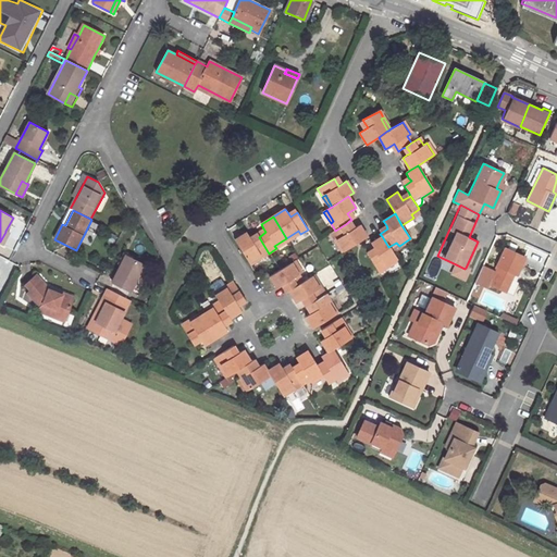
[(337,239),(345,251),(367,237),(359,225),(354,229),(350,231),(347,223),(335,231),(330,234),(334,242),(337,239)]
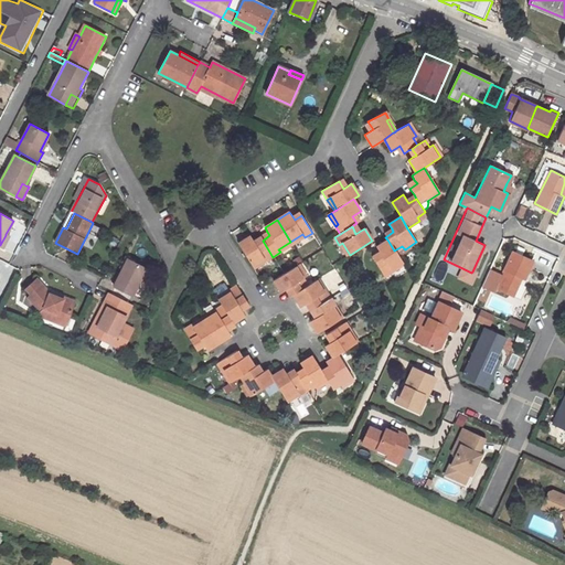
[(6,235),(0,245),(0,247),(2,249),(10,236),(6,234),(6,235)]
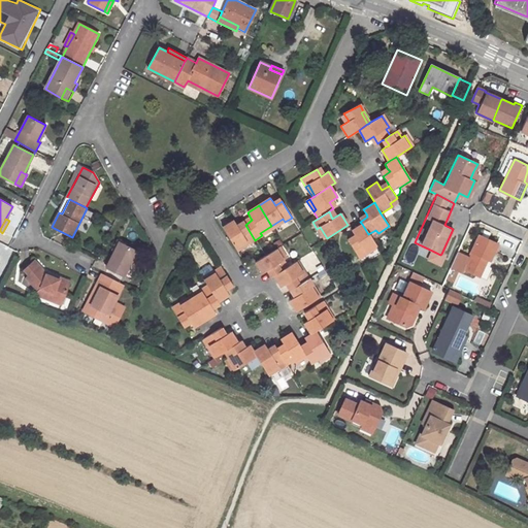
[(283,219),(271,226),(273,229),(285,222),(283,219)]
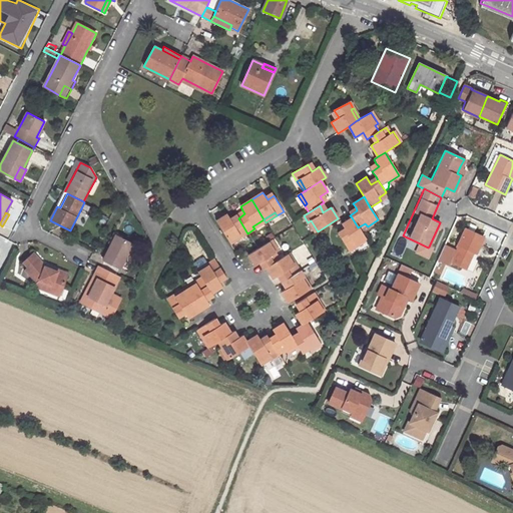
[(216,221),(228,241),(239,235),(241,237),(247,233),(238,218),(231,222),(229,219),(227,214),(216,221)]
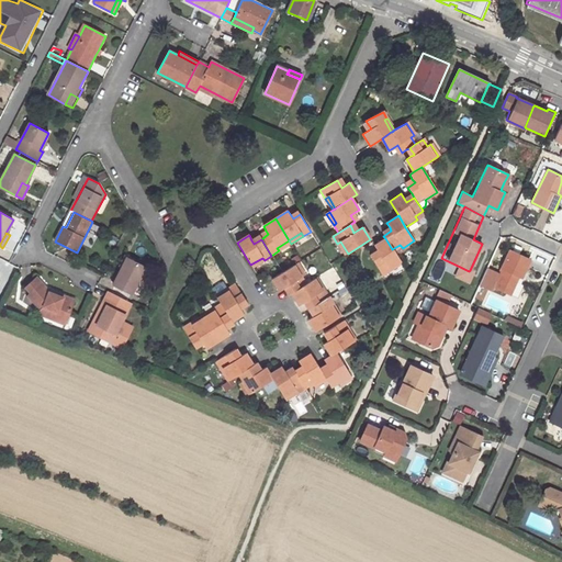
[(400,260),(392,249),(385,238),(379,243),(373,247),(377,251),(379,255),(371,259),(382,276),(389,271),(388,268),(400,260)]
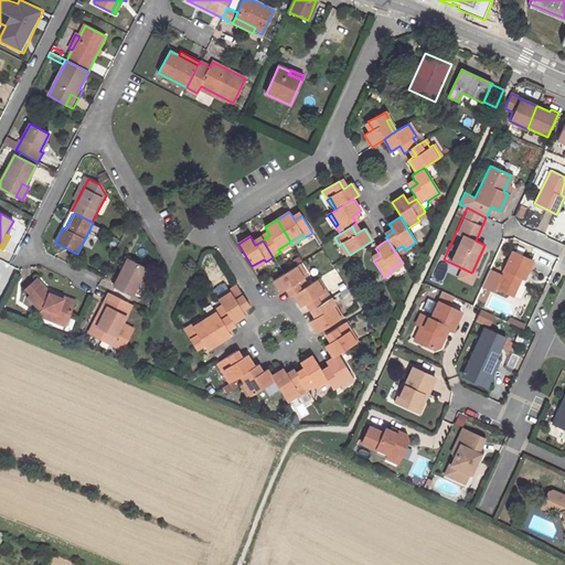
[(280,252),(292,245),(290,242),(278,249),(280,252)]
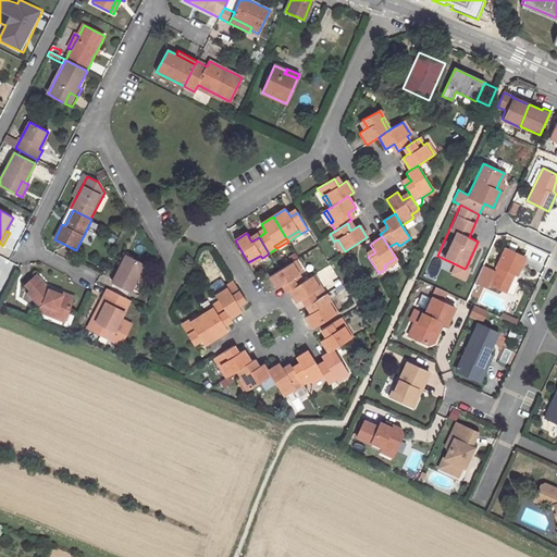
[(334,242),(342,252),(345,251),(337,239),(334,242)]
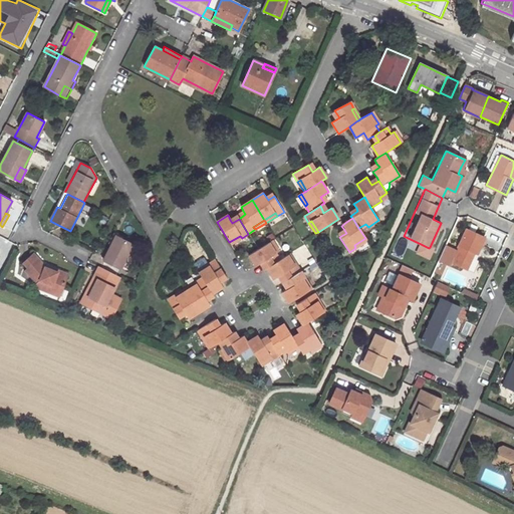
[(477,254),(485,238),(466,230),(451,263),(473,273),(479,261),(475,259),(472,257),(474,253),(477,254)]
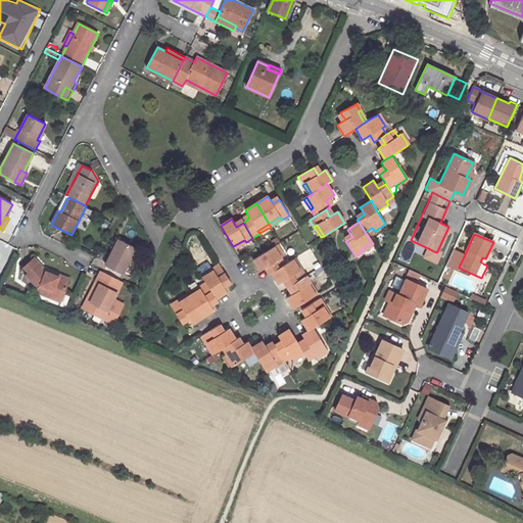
[(123,275),(136,249),(119,240),(105,265),(123,275)]
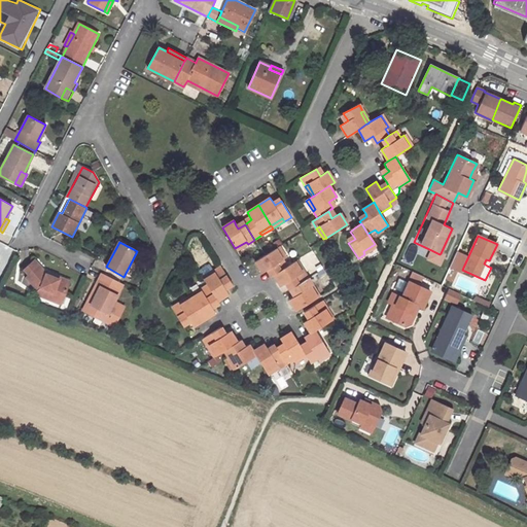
[(237,251),(248,244),(246,242),(235,248),(237,251)]
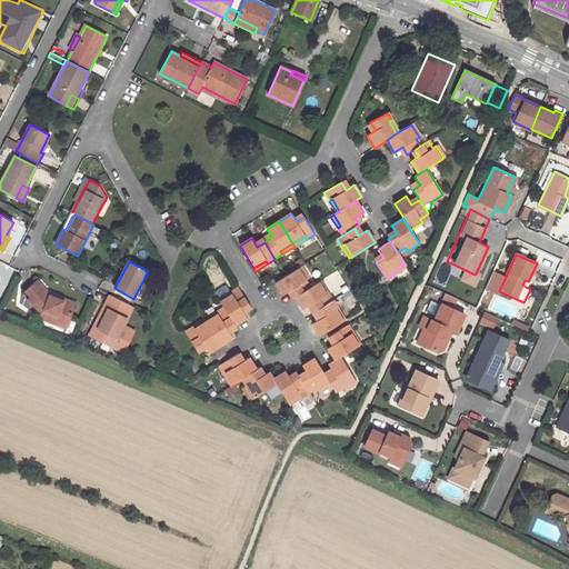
[(405,263),(392,271),(393,275),(406,267),(405,263)]
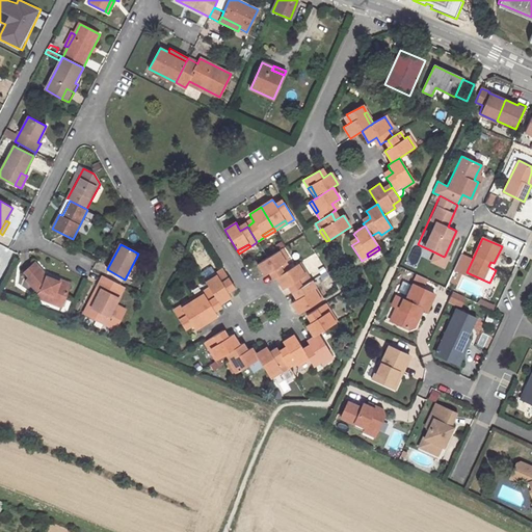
[(418,257),(427,260),(429,253),(421,248),(418,257)]
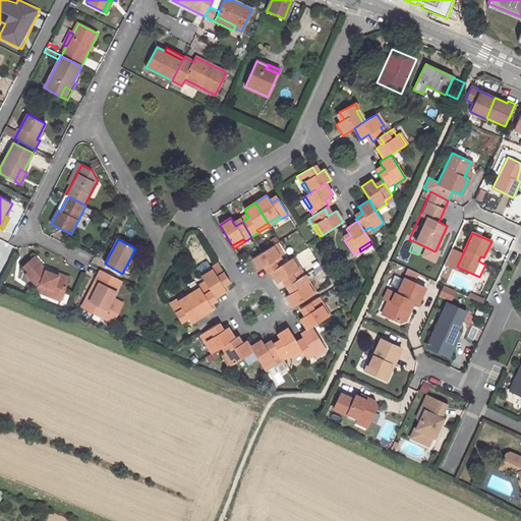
[(275,244),(262,252),(251,258),(259,271),(264,268),(266,266),(270,273),(283,264),(279,257),(283,255),(275,244)]
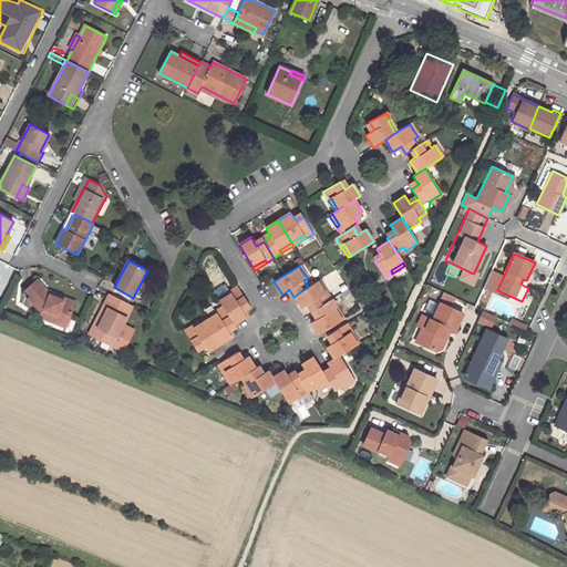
[(473,274),(464,269),(460,278),(473,285),(477,275),(474,272),(473,274)]
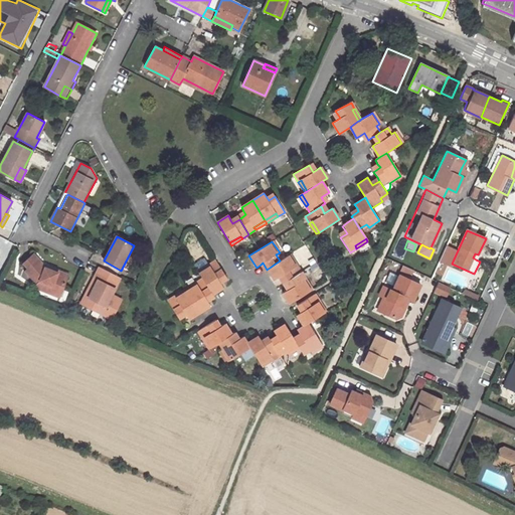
[(36,286),(43,289),(42,290),(54,295),(57,288),(63,290),(68,277),(45,268),(33,254),(23,264),(28,269),(25,271),(37,284),(36,286)]
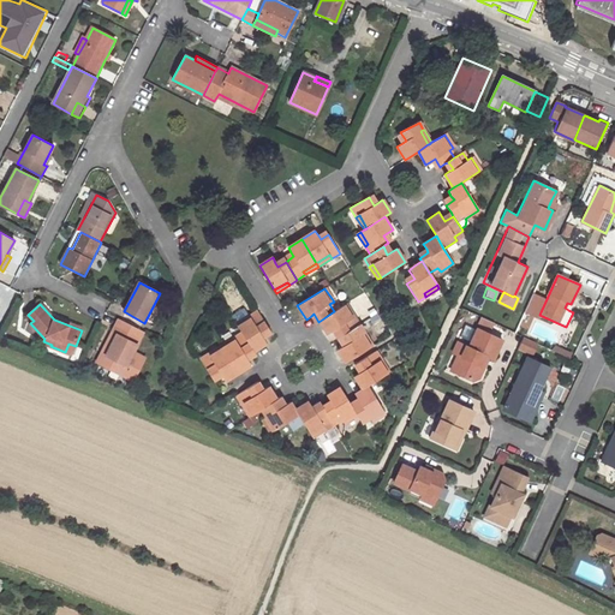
[(354,317),(346,304),(344,306),(351,318),(354,317)]
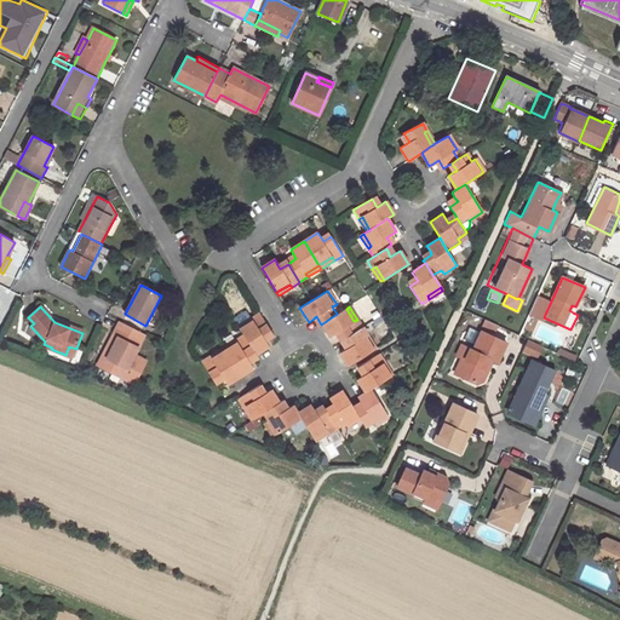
[(354,321),(346,309),(337,314),(321,325),(329,337),(336,333),(339,332),(344,339),(362,327),(357,320),(354,321)]
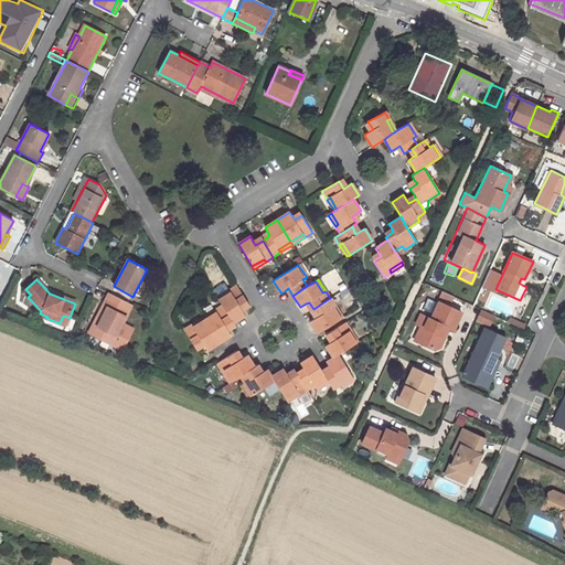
[(223,306),(233,323),(234,323),(245,316),(242,311),(240,308),(247,302),(237,286),(228,291),(231,294),(220,301),(223,306)]
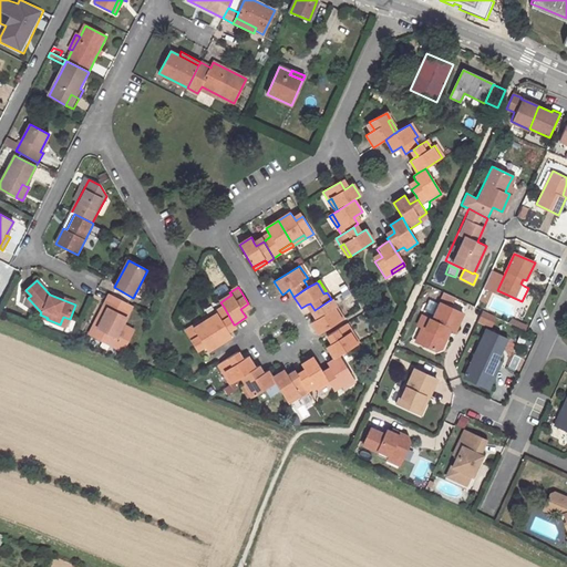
[(229,292),(218,299),(220,302),(232,295),(229,292)]
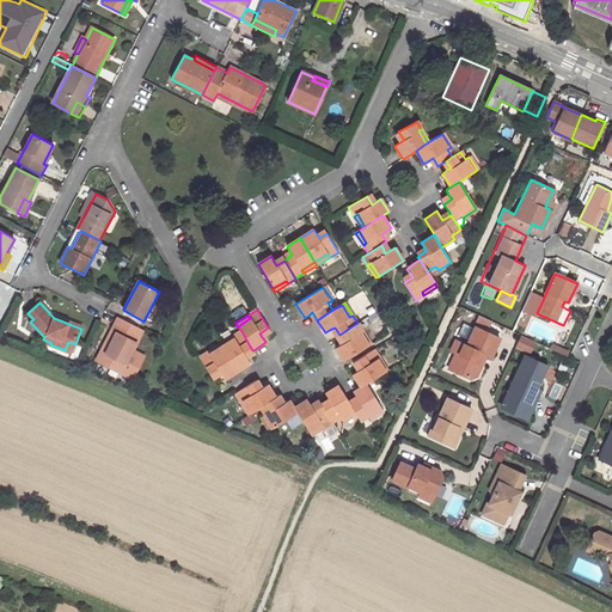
[(496,330),(500,325),(478,316),(476,320),(496,330)]
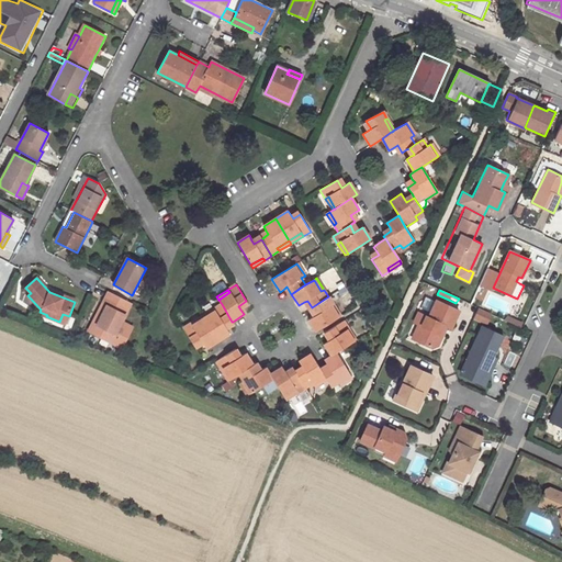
[(109,292),(98,314),(101,316),(92,333),(122,348),(133,327),(122,322),(131,304),(109,292)]
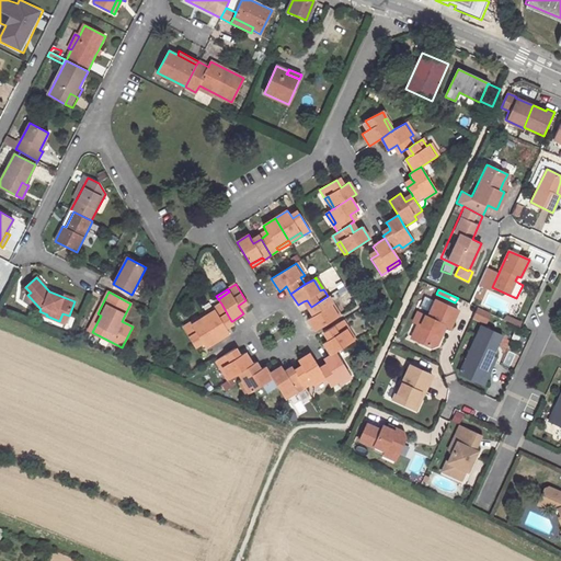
[(315,331),(336,318),(329,306),(332,304),(328,296),(311,307),(316,315),(313,316),(307,320),(315,331)]
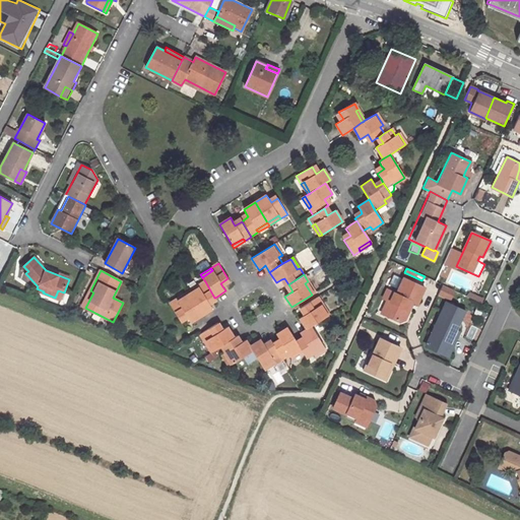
[(416,303),(424,286),(403,277),(396,293),(386,288),(382,298),(387,300),(383,308),(389,311),(392,317),(398,321),(404,318),(409,309),(405,307),(409,300),(412,301),(416,303)]
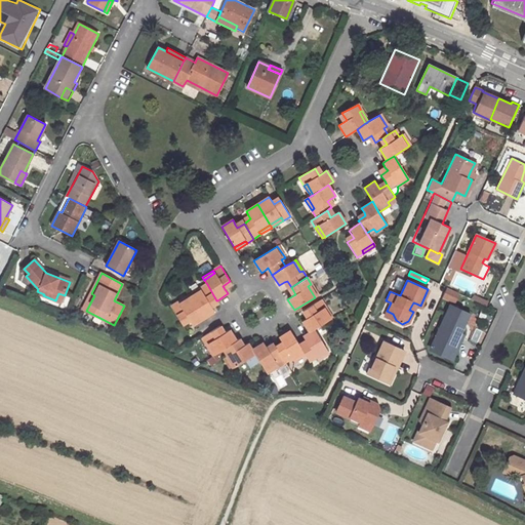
[(201,291),(191,298),(204,319),(214,312),(212,308),(210,305),(216,300),(207,284),(200,289),(201,291)]
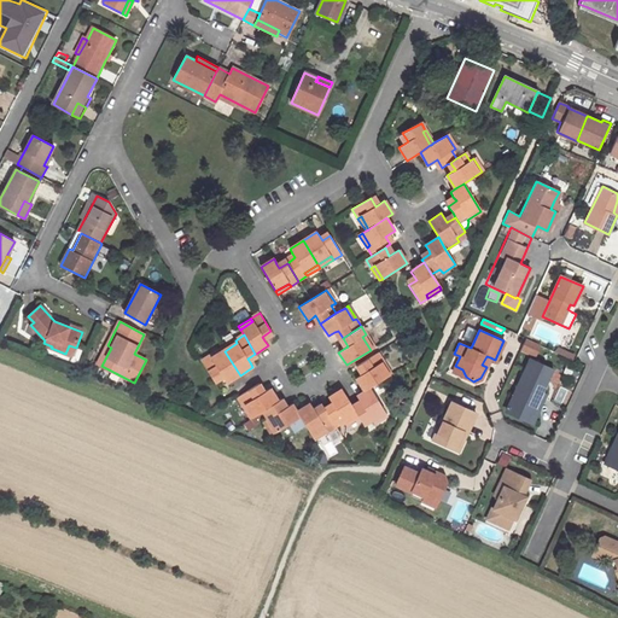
[(362,337),(371,350),(374,348),(366,334),(362,337)]
